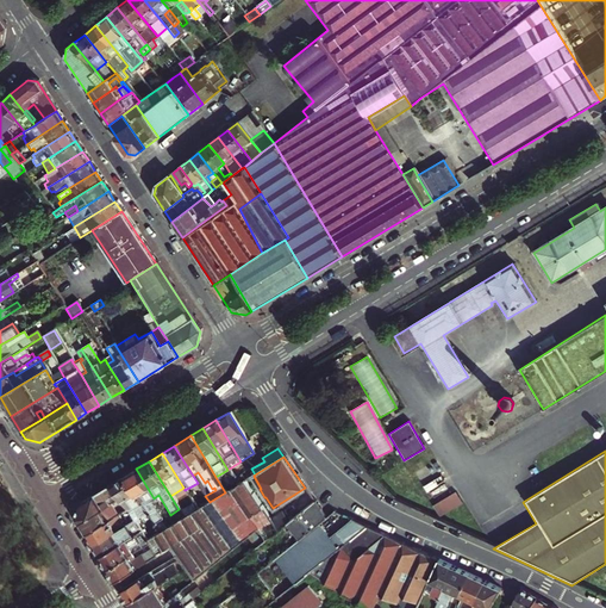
[(154,498),(136,469),(123,477),(149,519),(158,533),(164,529),(158,521),(161,520),(150,501),(154,498)]
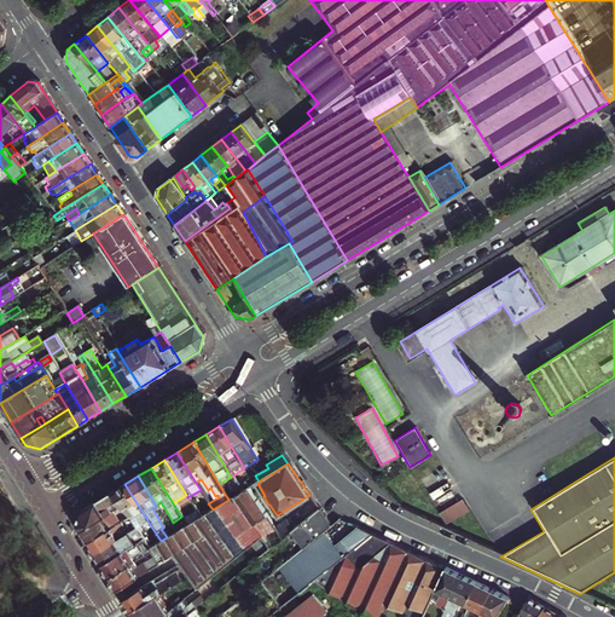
[(112,491),(121,506),(127,517),(131,520),(134,528),(137,530),(145,525),(146,529),(151,526),(125,484),(112,491)]
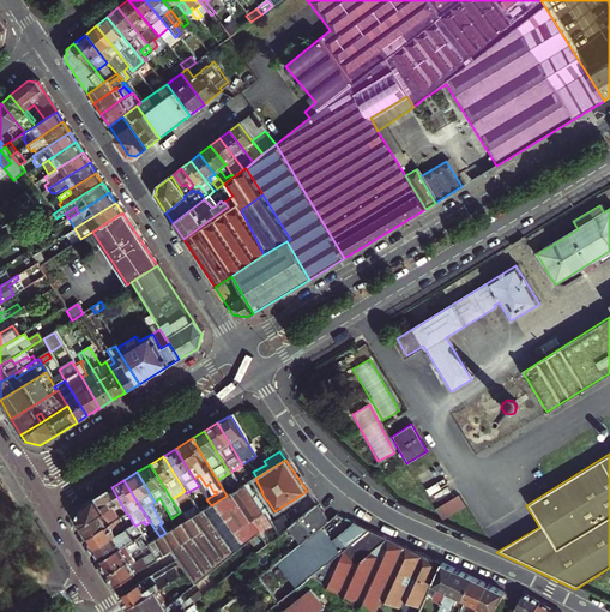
[(239,489),(227,496),(211,505),(198,514),(186,521),(171,529),(165,533),(159,537),(146,545),(149,547),(153,556),(155,558),(169,550),(179,563),(186,570),(195,583),(261,531),(254,519),(263,514),(245,485),(239,489)]
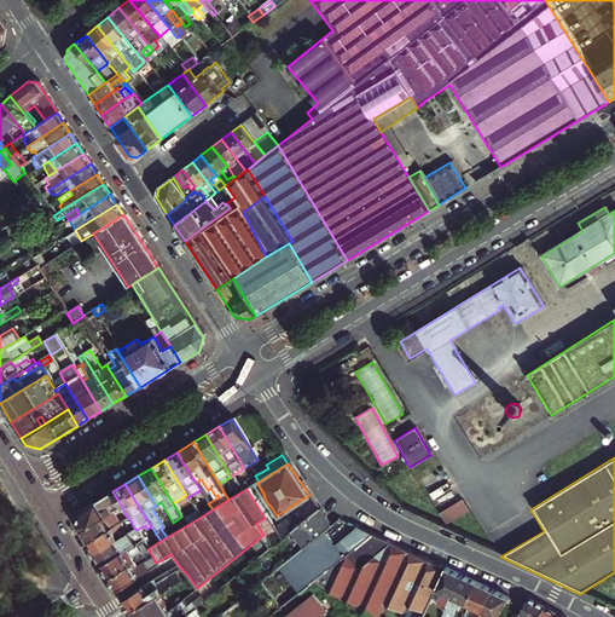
[(76,526),(80,531),(111,512),(121,506),(112,491),(80,512),(76,526)]
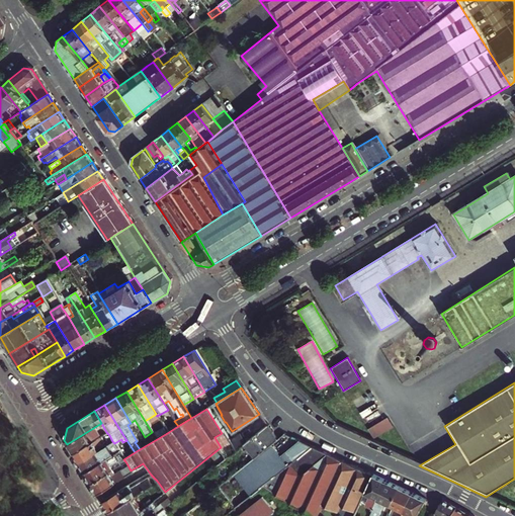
[(389,419),(368,428),(372,437),(393,428),(389,419)]
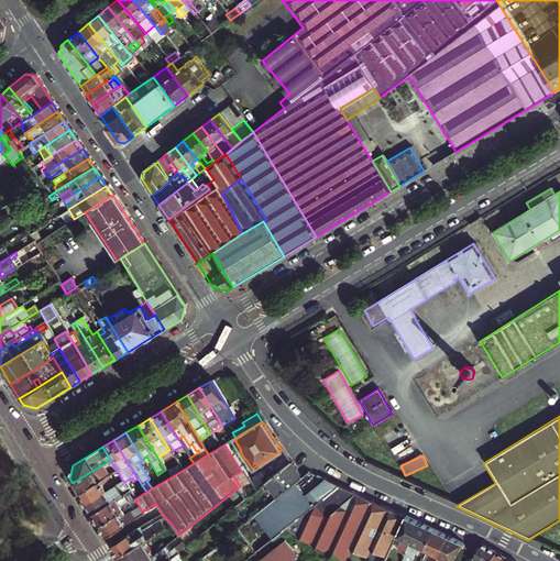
[(289,462),(264,483),(274,499),(300,479),(289,462)]
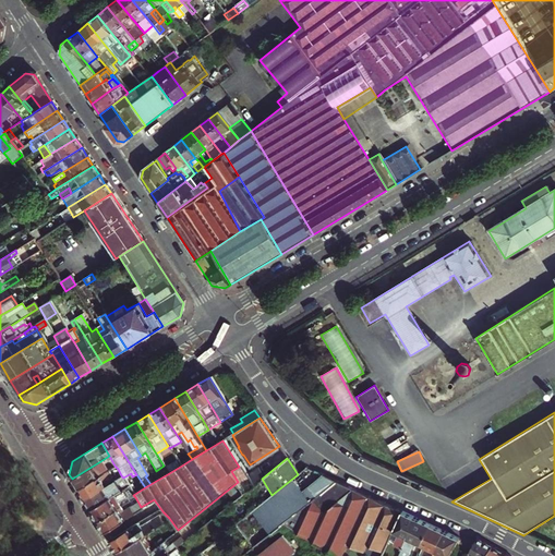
[(100,461),(72,479),(77,488),(105,472),(106,471),(100,461)]
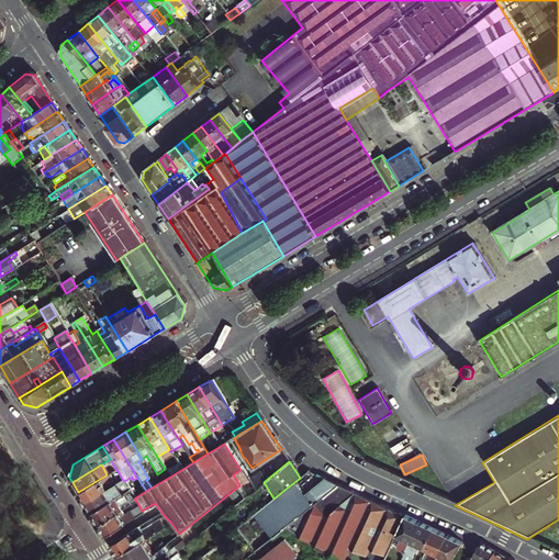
[(170,477),(181,470),(178,465),(166,471),(170,477)]
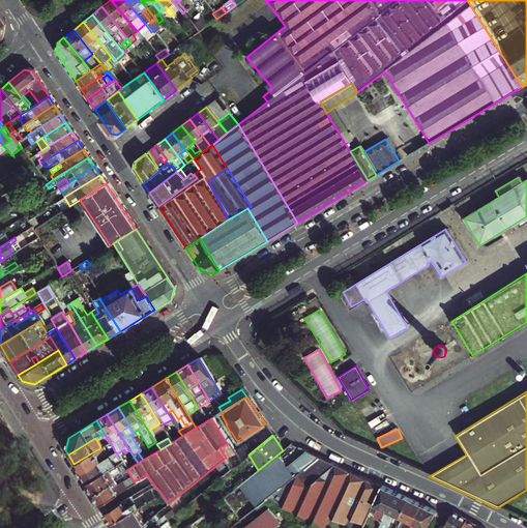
[(232,451),(239,463),(249,455),(242,445),(232,451)]
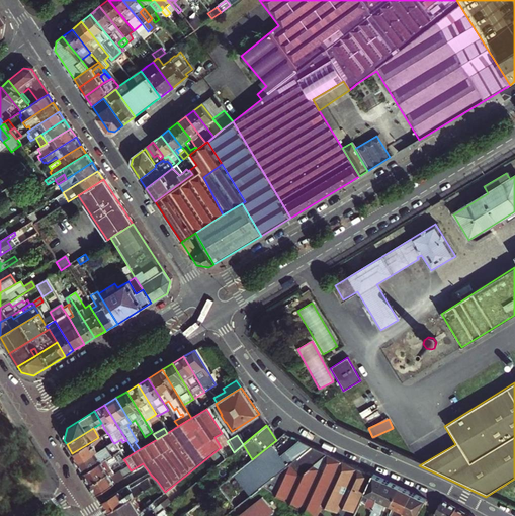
[(72,453),(78,462),(110,443),(108,440),(106,441),(104,438),(99,441),(97,438),(72,453)]
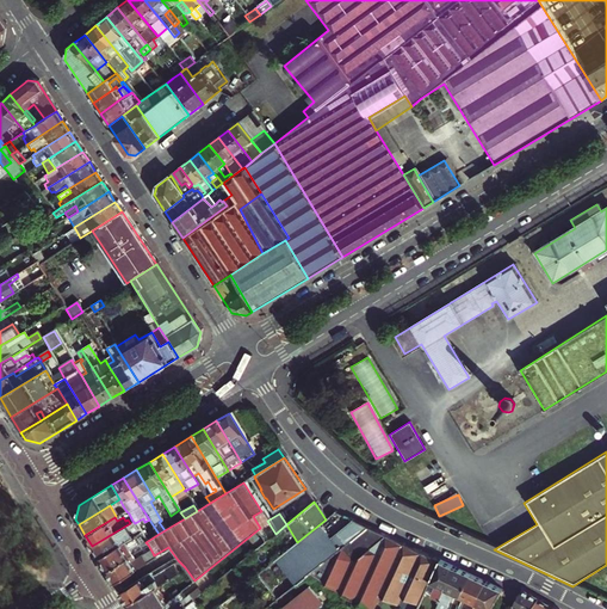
[(92,546),(99,558),(140,533),(135,523),(132,521),(130,523),(92,546)]
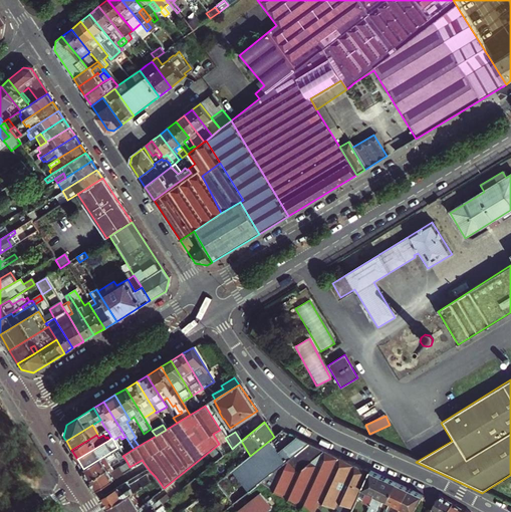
[(308,444),(286,462),(295,474),(323,451),(308,444)]
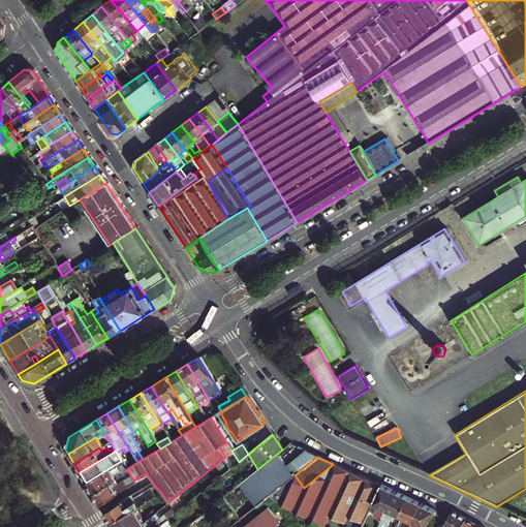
[(121,461),(86,483),(92,493),(114,481),(111,476),(120,471),(122,475),(128,471),(126,469),(121,461)]
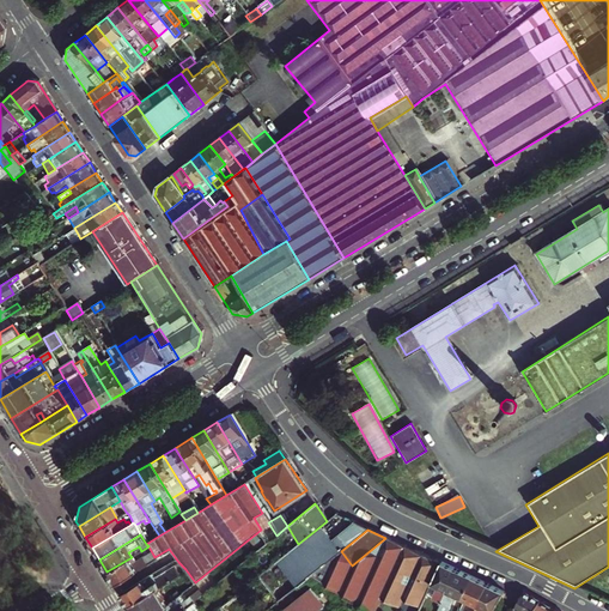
[(326,587),(348,602),(363,610),(416,610),(428,585),(439,563),(385,538),(352,566),(341,551),(310,576),(326,587)]
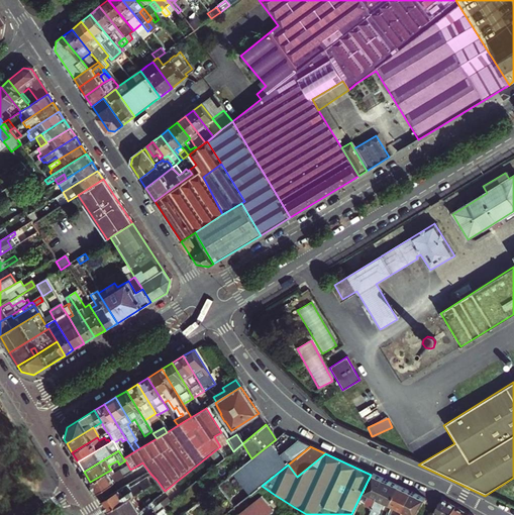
[(244,465),(233,474),(242,486),(241,487),(248,496),(262,486),(244,465)]
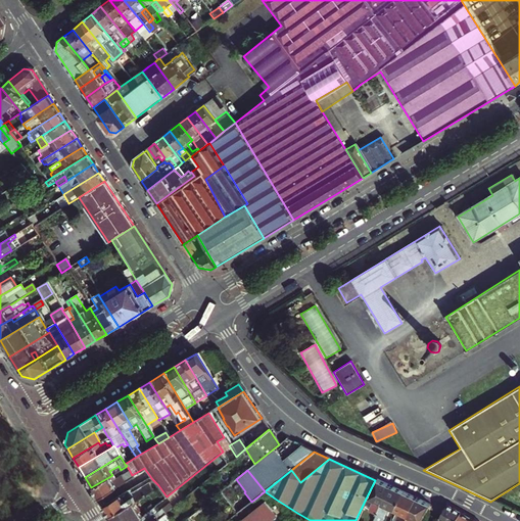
[(112,475),(91,487),(98,499),(133,476),(132,475),(131,473),(123,478),(121,475),(114,479),(112,475)]
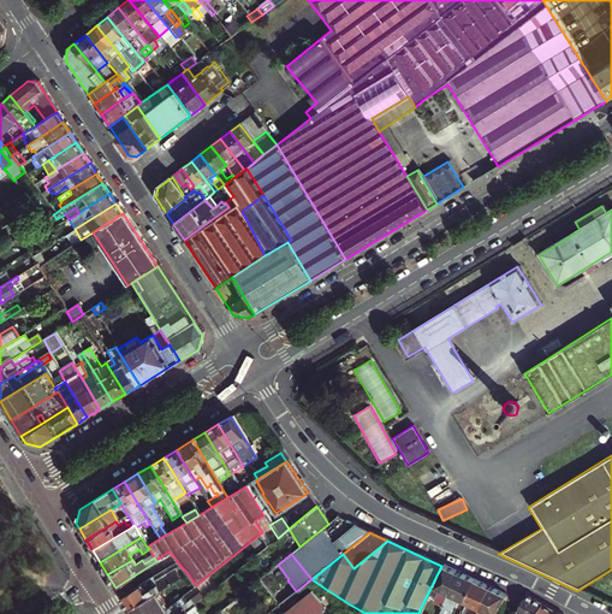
[(150,577),(120,596),(129,608),(147,597),(158,591),(186,572),(179,565),(153,580),(150,577)]
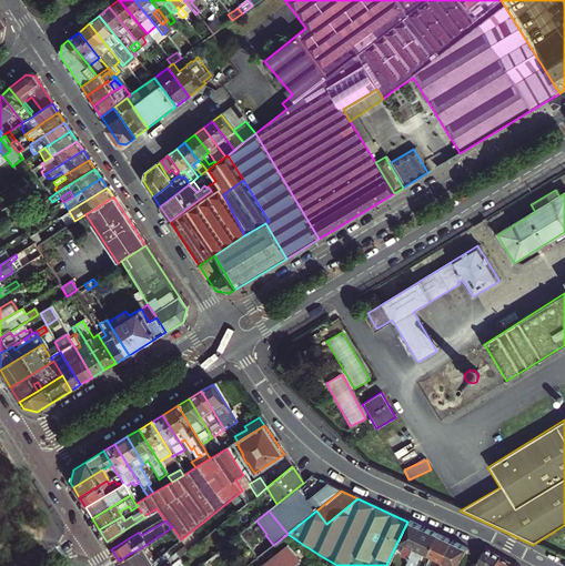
[(407,522),(397,542),(404,545),(401,554),(409,557),(422,528),(407,522)]
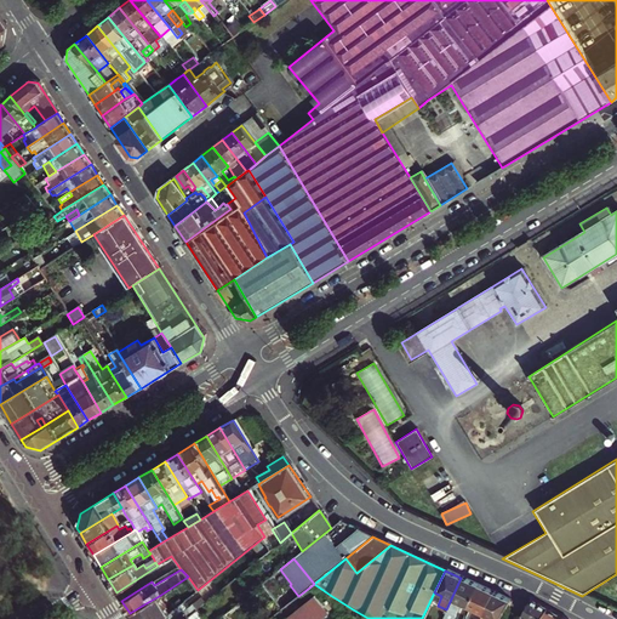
[(446,609),(441,618),(451,618),(458,605),(466,608),(476,585),(461,578),(446,609)]
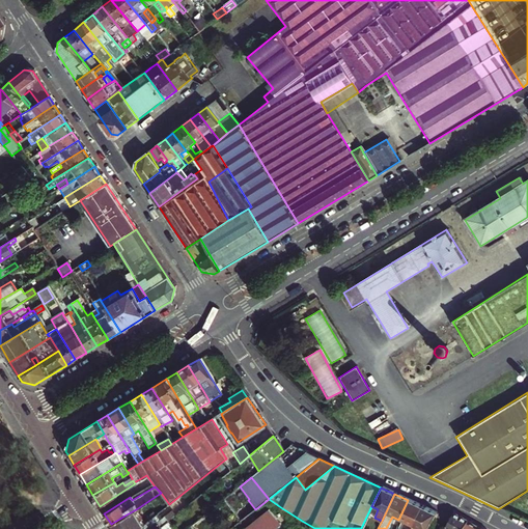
[(411,528),(421,506),(408,500),(398,520),(405,522),(403,528),(411,528)]
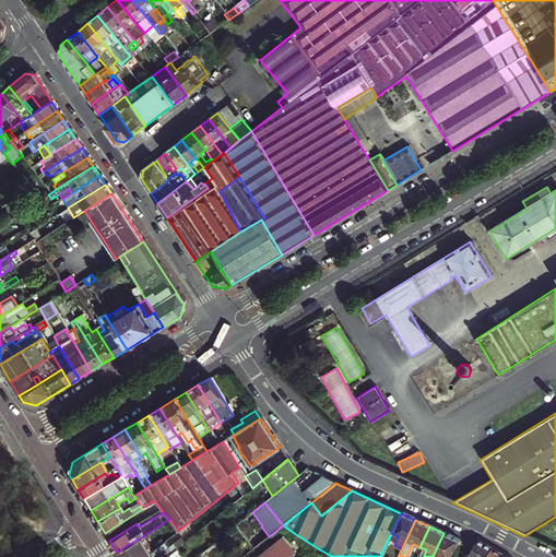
[(444,533),(433,556),(449,556),(459,541),(444,533)]
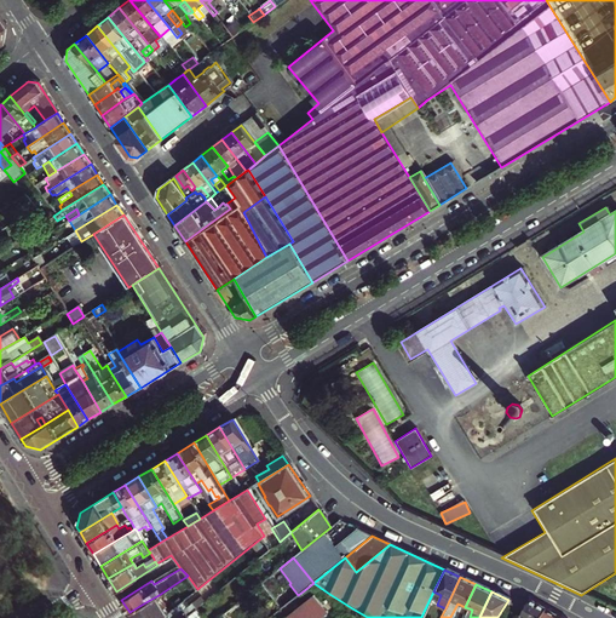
[(153,610),(139,617),(161,617),(168,612),(159,595),(148,601),(153,610)]
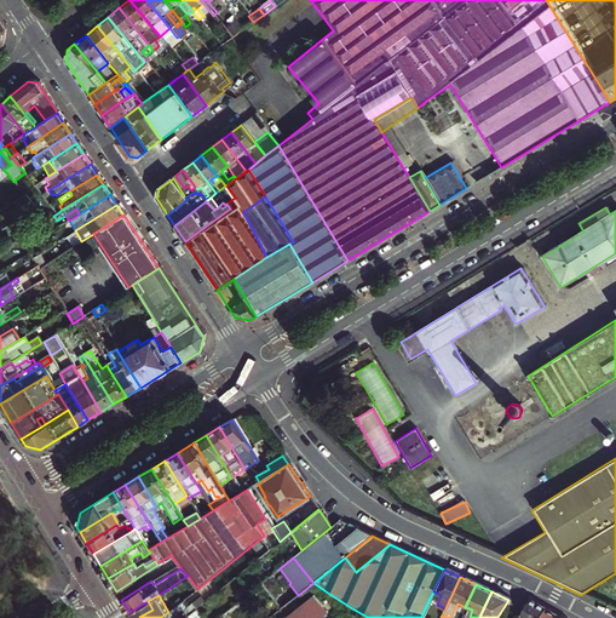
[(320,617),(324,614),(310,596),(283,617),(320,617)]
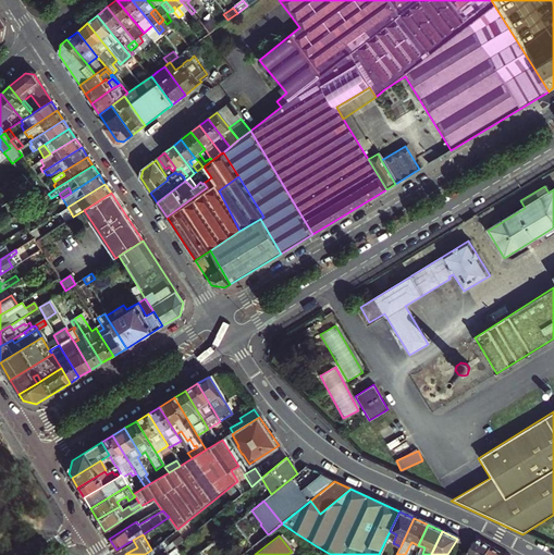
[(474,537),(469,544),(463,554),(482,554),(489,545),(474,537)]
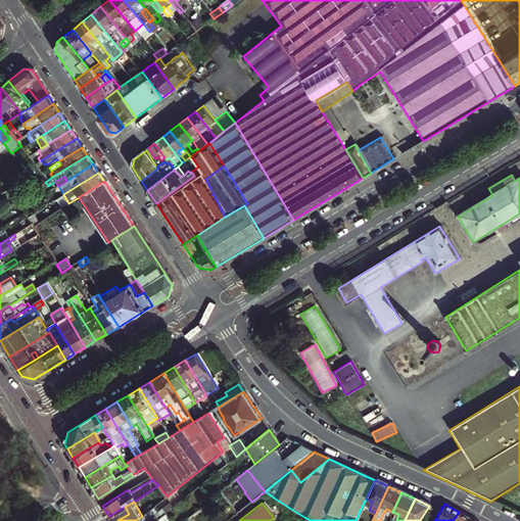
[(109,516),(112,520),(117,520),(129,514),(125,507),(109,516)]
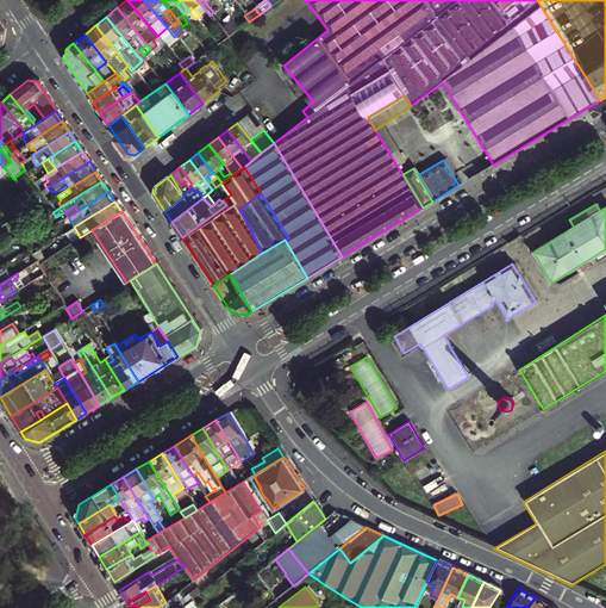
[(176,594),(166,602),(158,607),(181,607),(188,602),(183,596),(181,599),(176,594)]
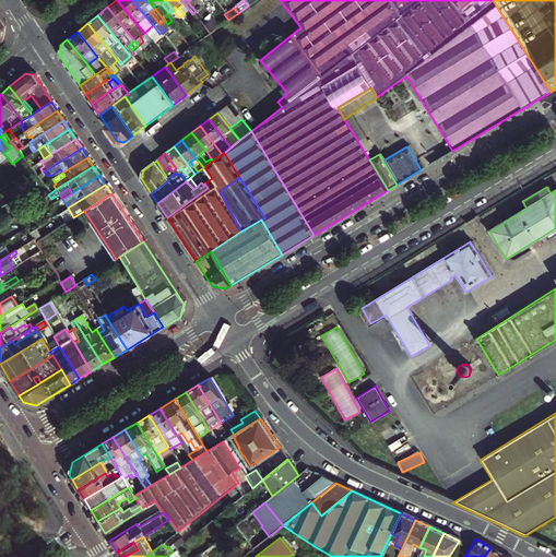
[(498,556),(500,554),(491,547),(484,556),(498,556)]
